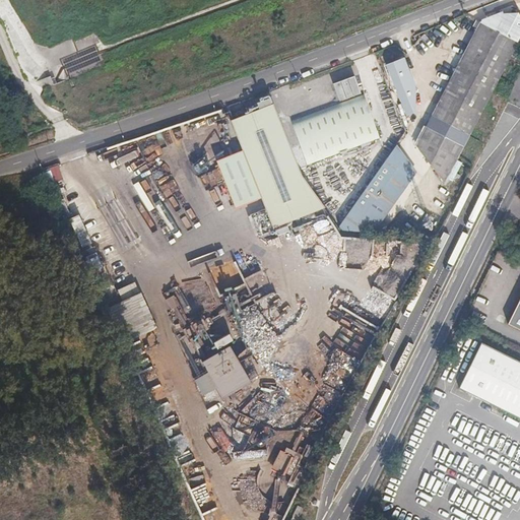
[(478,23),(418,149),(443,186),(519,29),(519,24),(513,10),(500,15),(497,24),(484,18),(481,24),(478,23)]
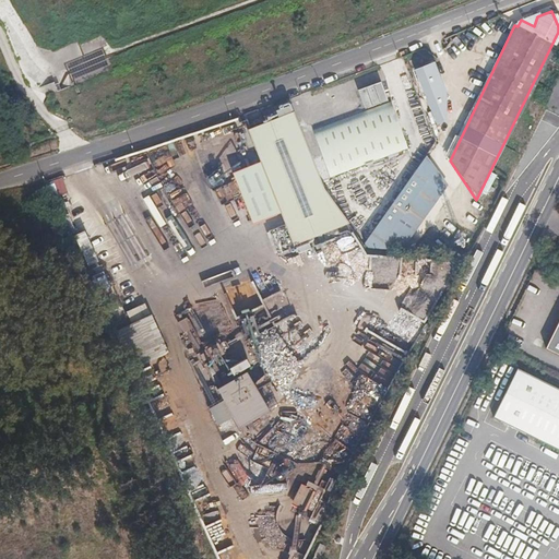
[(435,63),(416,71),(437,125),(444,121),(448,98),(435,63)]
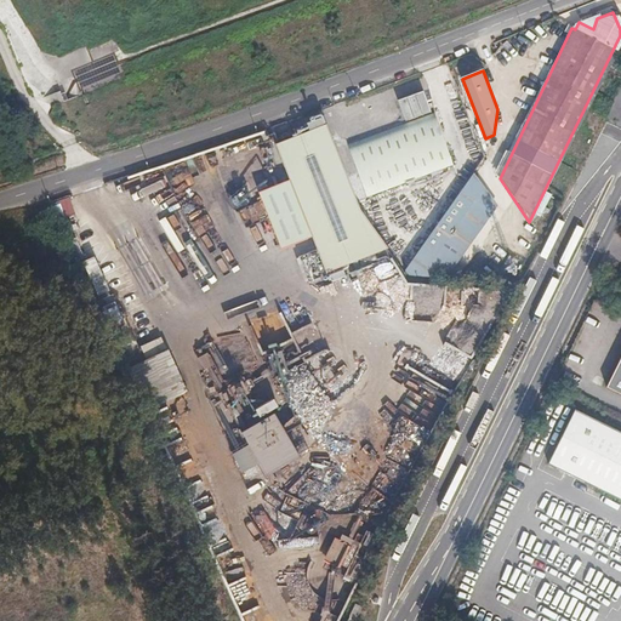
[(397,100),(406,120),(433,110),(423,89),(397,100)]
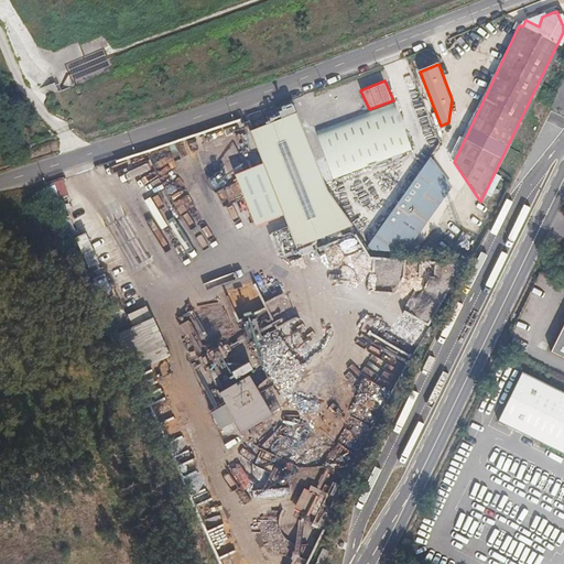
[(332,183),(410,156),(408,151),(393,106),(314,132),(332,183)]
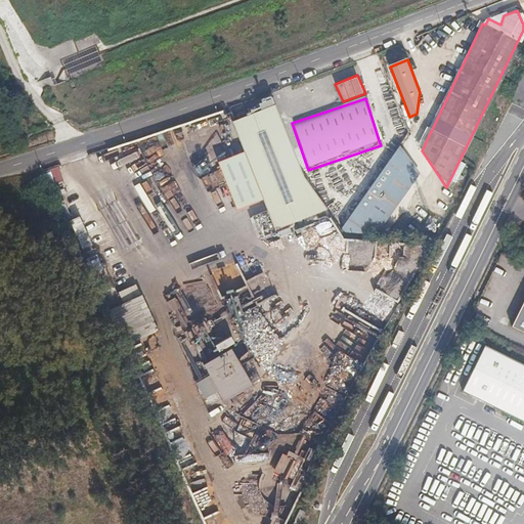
[(304,176),(299,178),(274,104),(237,118),(271,221),(323,204),(304,176)]
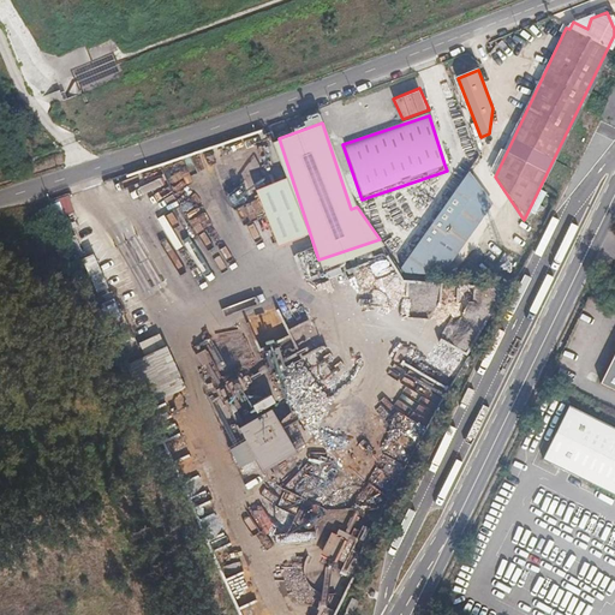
[(441,280),(489,204),(471,175),(448,212),(406,278),(441,280)]
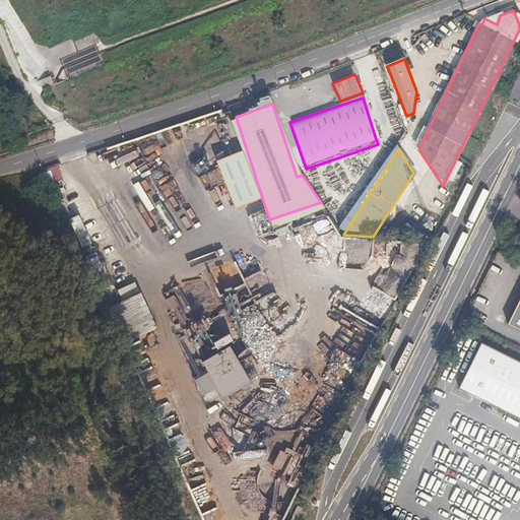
[(153,185),(184,237),(186,236),(195,251),(218,238),(214,232),(211,234),(176,172),(153,185)]
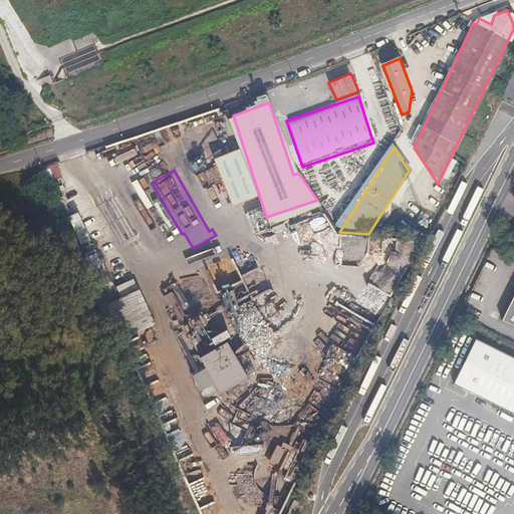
[(132,182),(148,209),(154,205),(158,212),(167,207),(155,186),(153,187),(145,174),(132,182)]
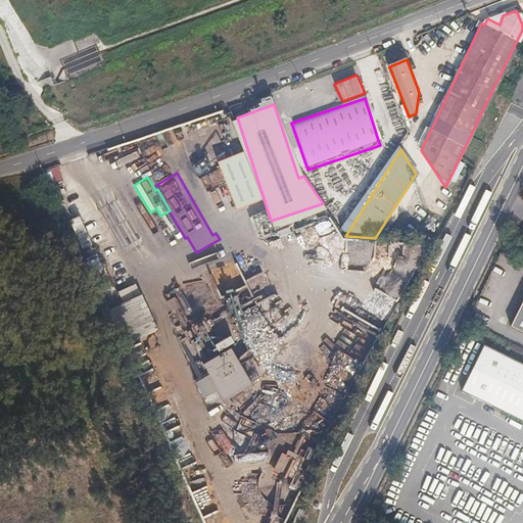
[(68,216),(56,222),(66,243),(79,237),(68,216)]
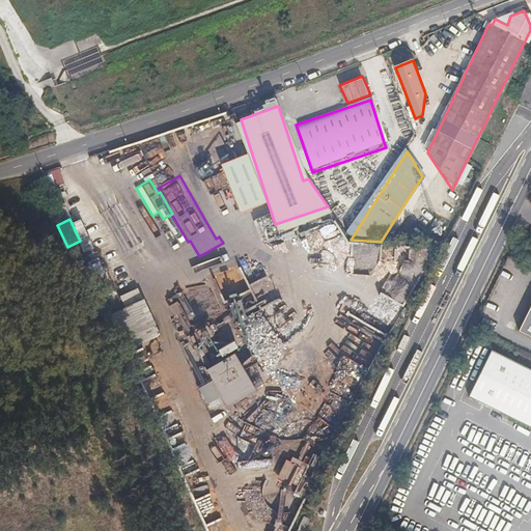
[(72,223),(99,282),(108,278),(81,219),(72,223)]
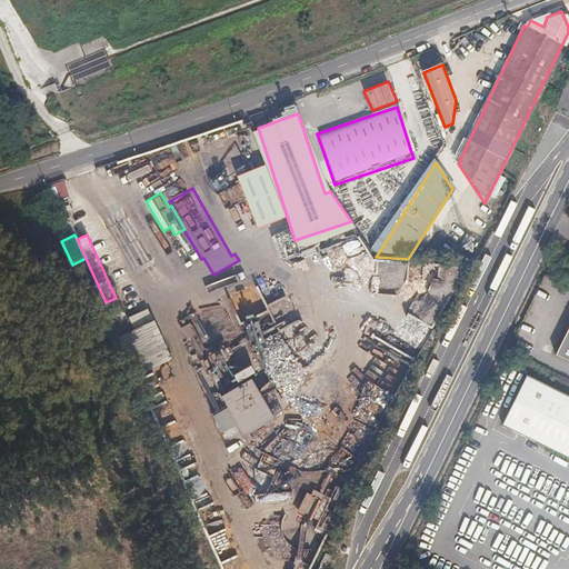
[(150,308),(129,316),(135,329),(118,336),(127,359),(143,352),(150,369),(157,366),(173,405),(193,397),(178,356),(171,359),(150,308)]
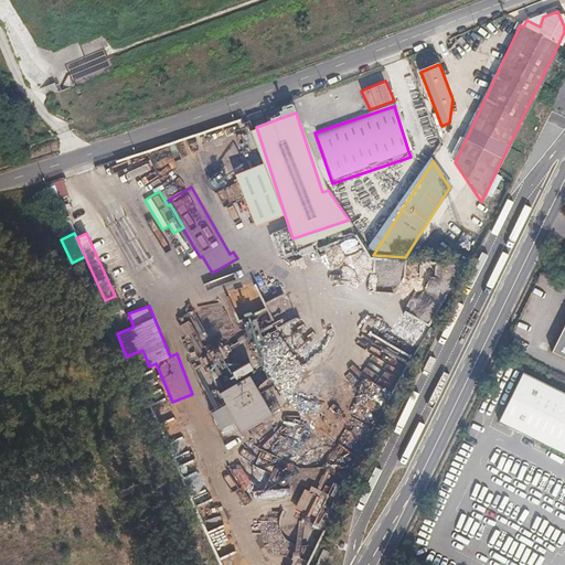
[(564,326),(552,352),(564,359),(564,326)]
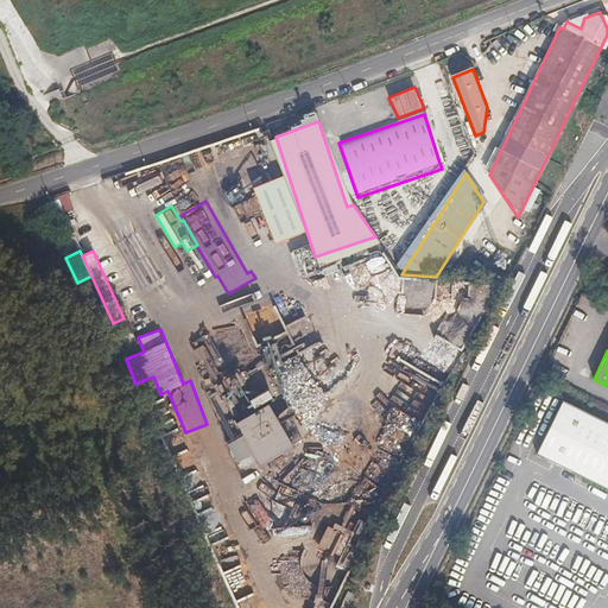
[(217,374),(234,418),(239,417),(240,422),(249,418),(242,398),(248,396),(238,367),(217,374)]
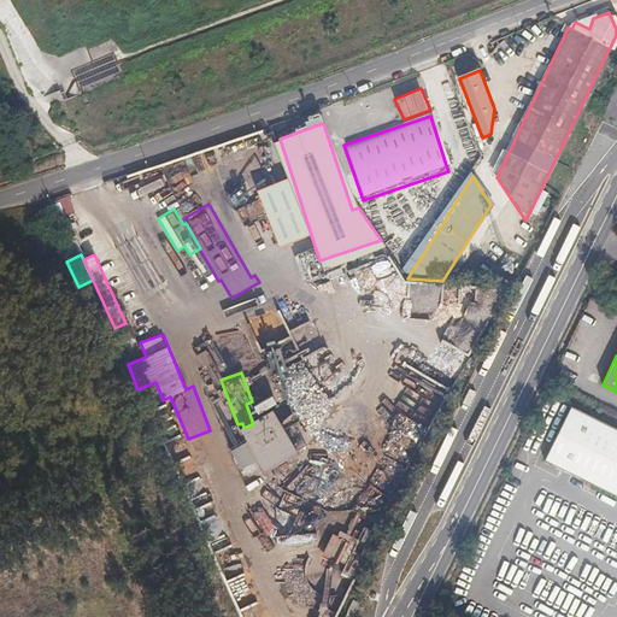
[(616,430),(571,407),(545,462),(616,498),(616,430)]
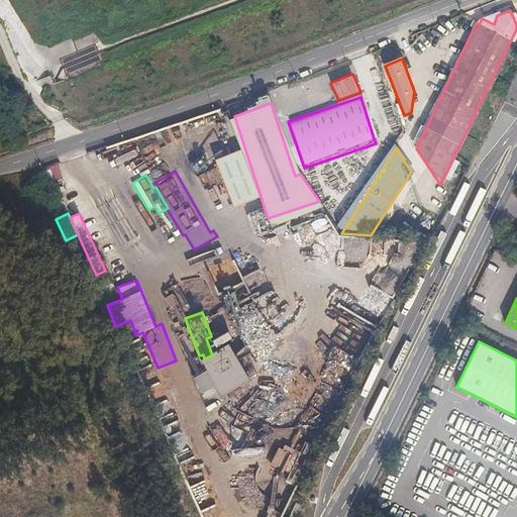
[(194,468),(191,468),(190,497),(209,498),(210,467),(202,467),(203,459),(205,459),(206,453),(209,453),(209,447),(193,447),(192,458),(195,458),(194,468)]
